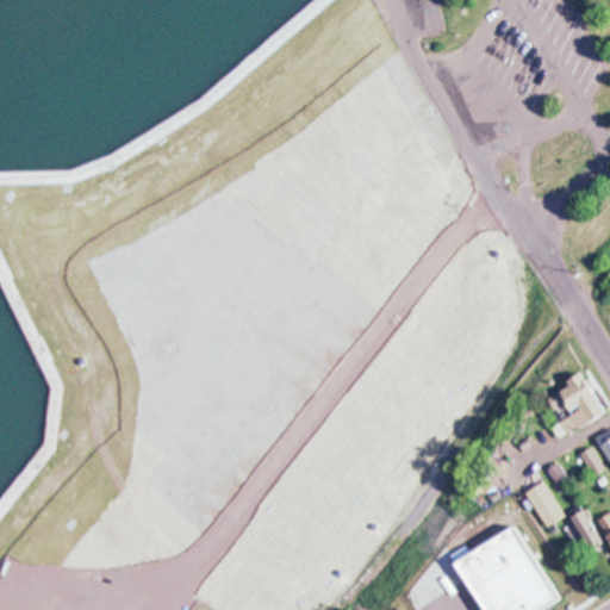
[(148,209),(128,228),(149,249),(168,230),(148,209)]
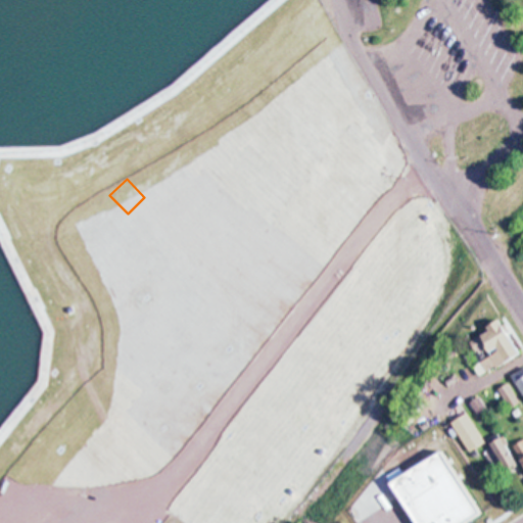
[(244,215),(228,186),(201,201),(194,188),(68,256),(64,250),(33,268),(44,288),(83,267),(87,274),(156,236),(163,248),(178,241),(168,222),(185,212),(199,239),(244,215)]
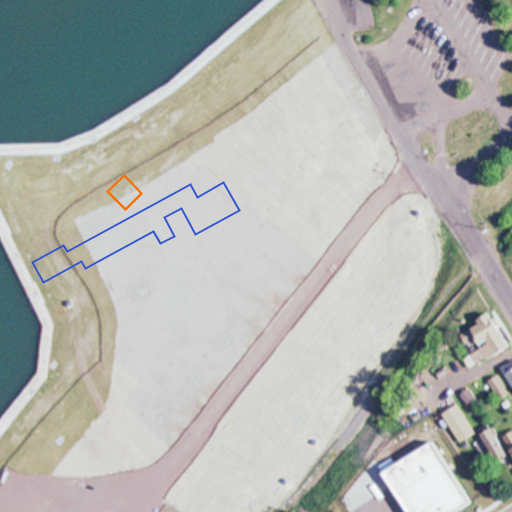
[(467,343),(461,333),(492,314),(511,345),(472,368),(466,358),(482,348),(476,338),(467,343)]
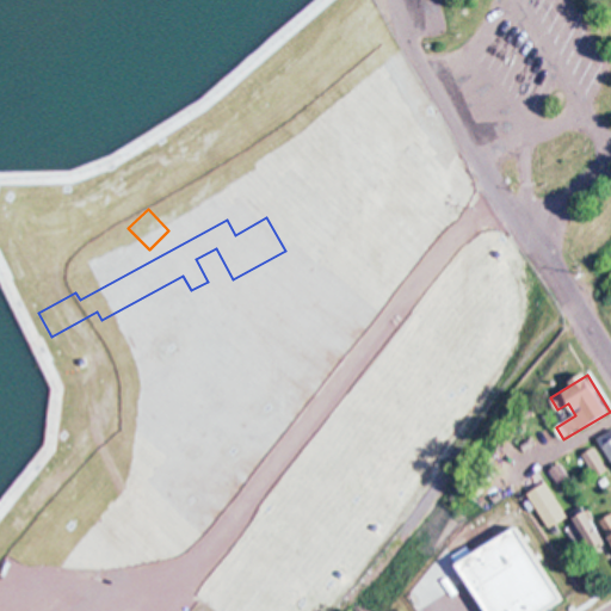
[(610,455),(600,438),(610,430),(610,455)]
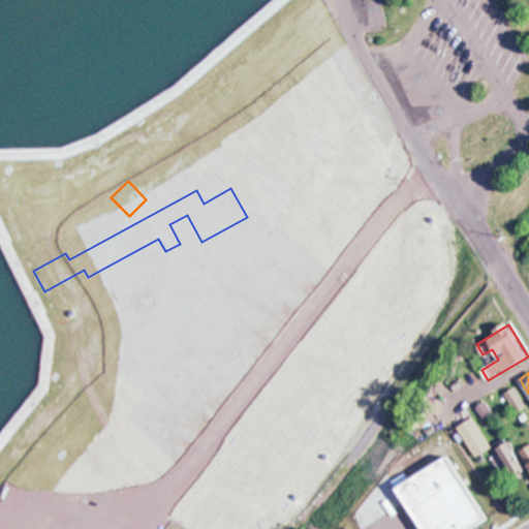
[(505,394),(516,387),(526,407),(515,413),(505,394)]
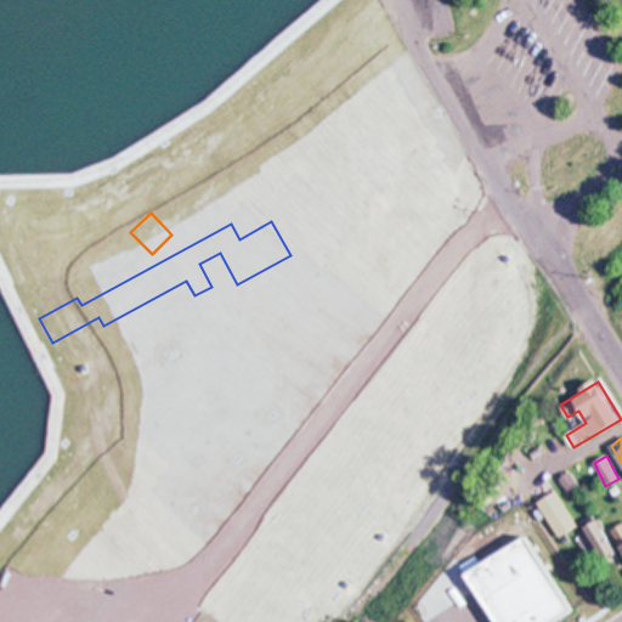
[(578,486),(571,491),(563,478),(570,473),(578,486)]
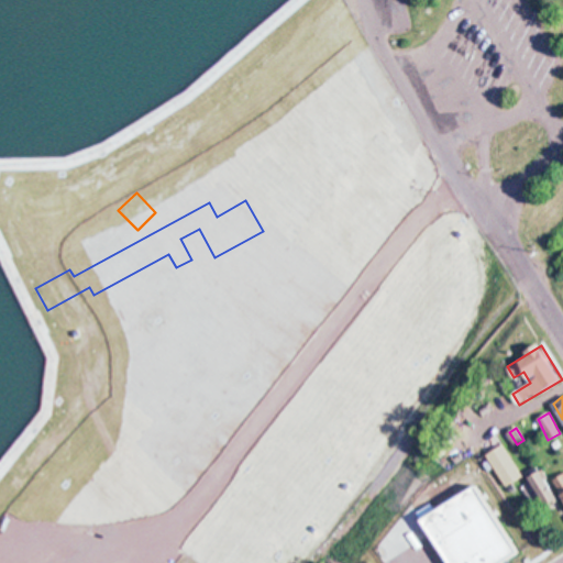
[(489,455),(505,445),(522,474),(508,483),(489,455)]
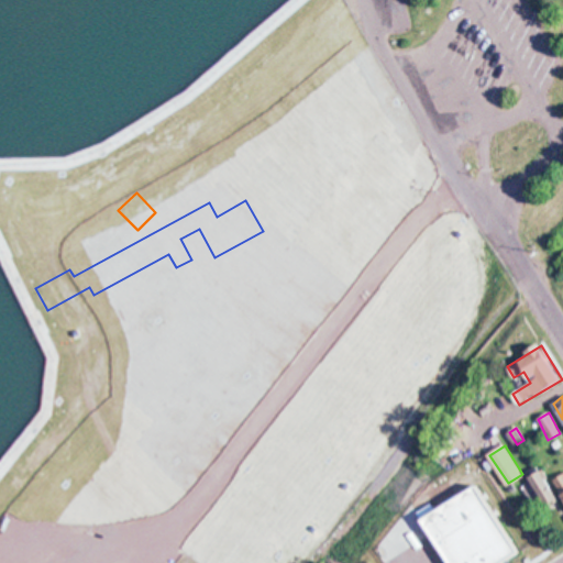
[(544,504),(530,476),(542,470),(558,496),(544,504)]
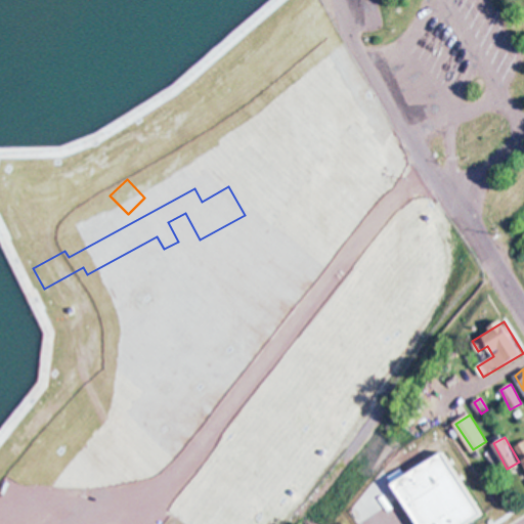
[(438,451),(388,481),(412,523),(466,523),(477,518),(438,451)]
